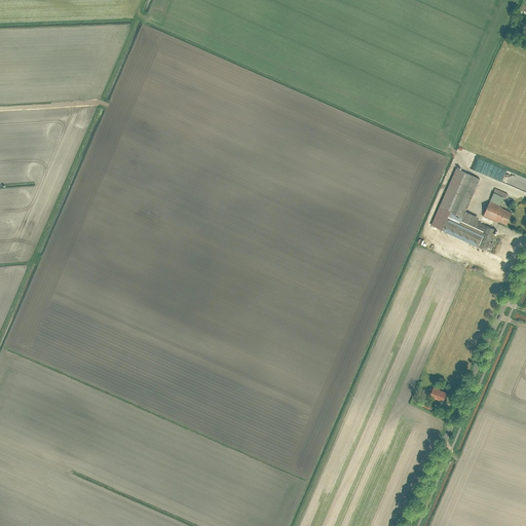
[(479,177),(457,167),(441,205),(461,215),(458,222),(482,232),(477,246),(486,250),(495,227),(477,219),(478,215),(465,210),(479,177)]
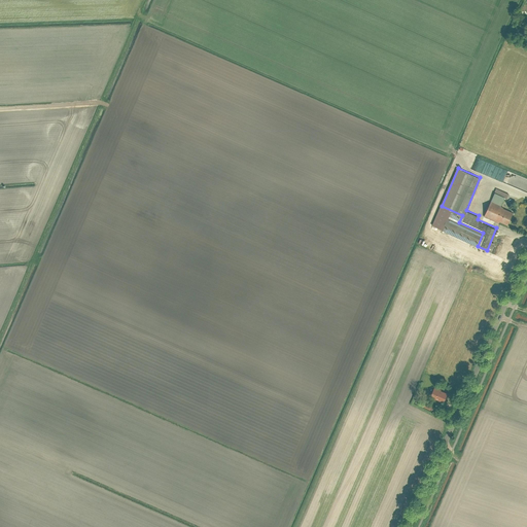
[(495,186),(493,192),(506,199),(510,191),(495,186)]
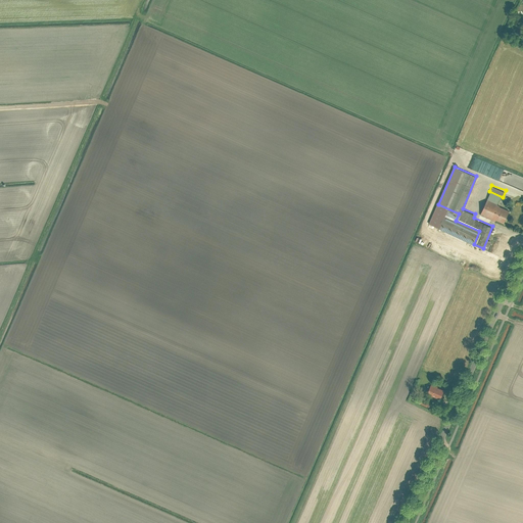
[(484,198),(479,209),(506,221),(510,209),(484,198)]
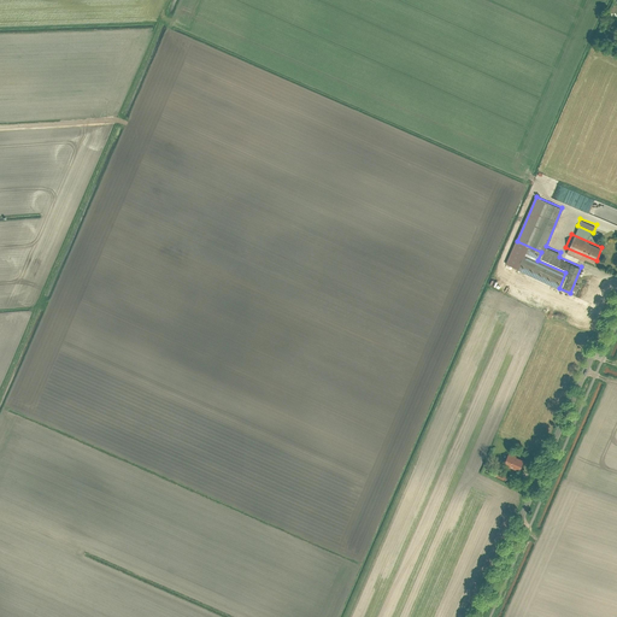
[(509,453),(505,462),(521,469),(524,460),(509,453)]
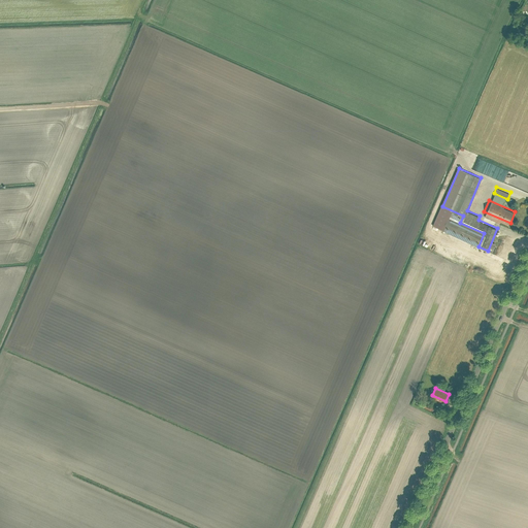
[(427,403),(425,407),(433,411),(435,406),(427,403)]
